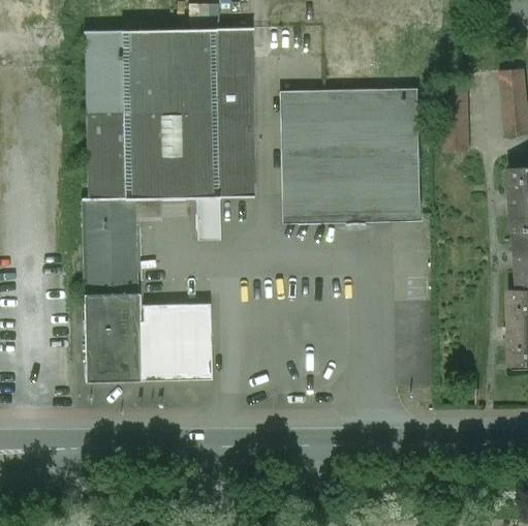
[(250,28),(87,30),(91,196),(91,198),(135,197),(135,215),(161,215),(160,196),(196,196),(219,195),(253,194),(250,28)]
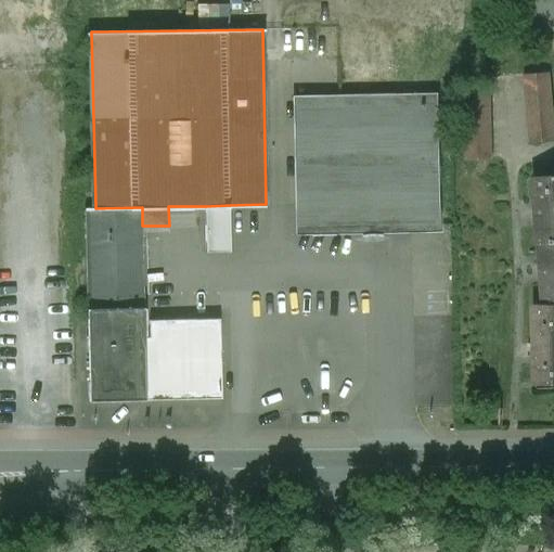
[(551,71),(525,73),(529,140),(553,138),(553,115),(551,71)]
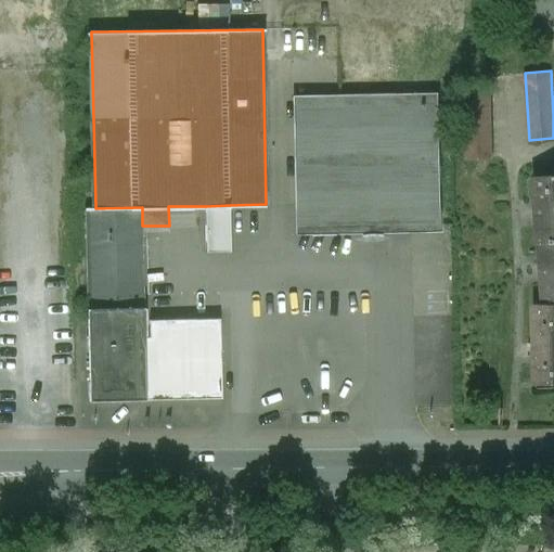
[(492,90),(465,90),(466,158),(491,157),(492,90)]
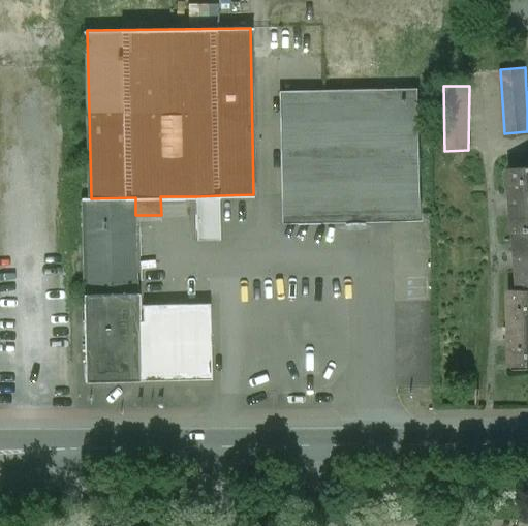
[(417,89),(286,91),(288,216),(421,214),(417,89)]
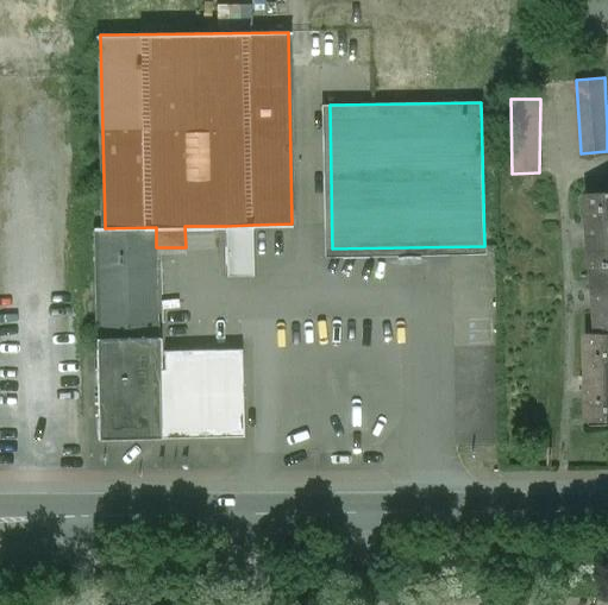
[(607,188),(583,191),(594,329),(584,331),(585,373),(584,373),(584,385),(587,385),(587,417),(607,416),(607,188)]
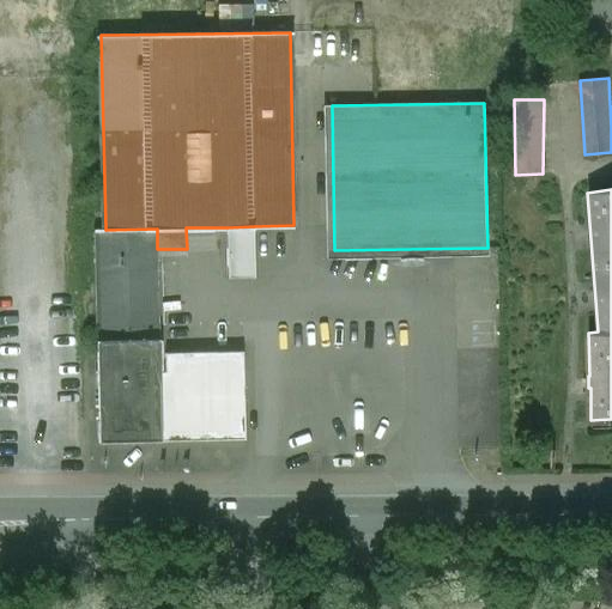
[(254,226),(228,227),(229,275),(255,274),(254,226)]
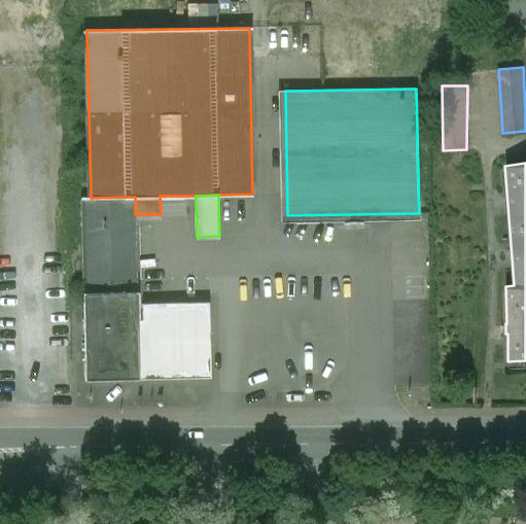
[(135,197),(91,198),(91,196),(82,196),(84,292),(137,291),(135,214),(135,197)]
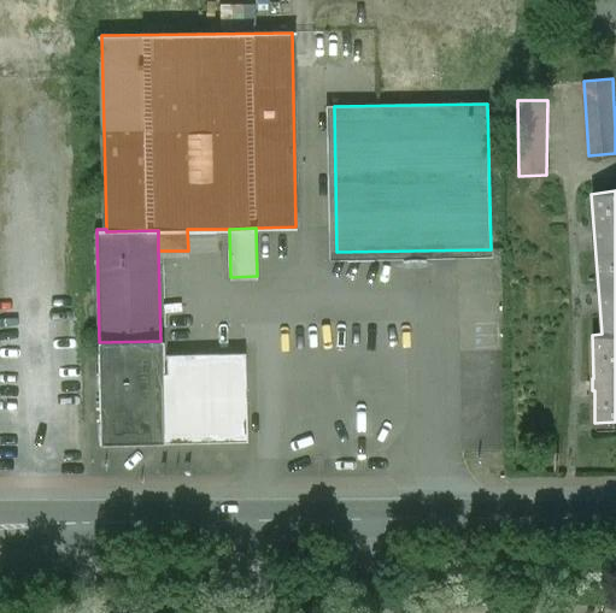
[(160,341),(99,342),(101,422),(100,422),(100,443),(247,440),(246,351),(166,353),(166,372),(160,372),(160,341)]
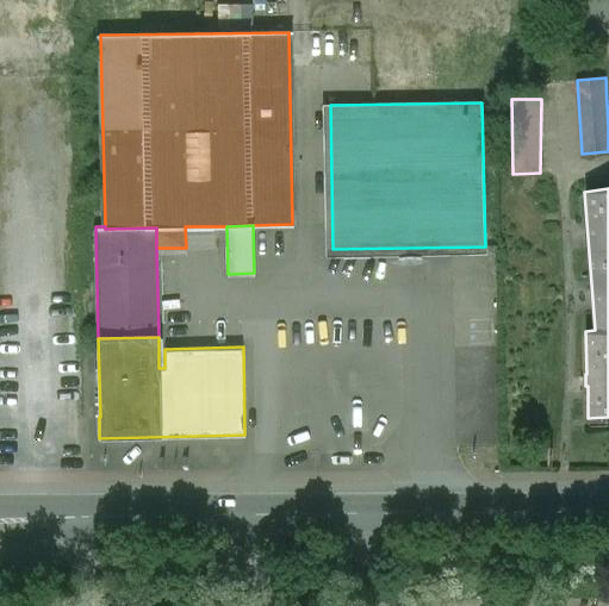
[(608,591),(603,589),(598,605),(608,605),(608,591)]
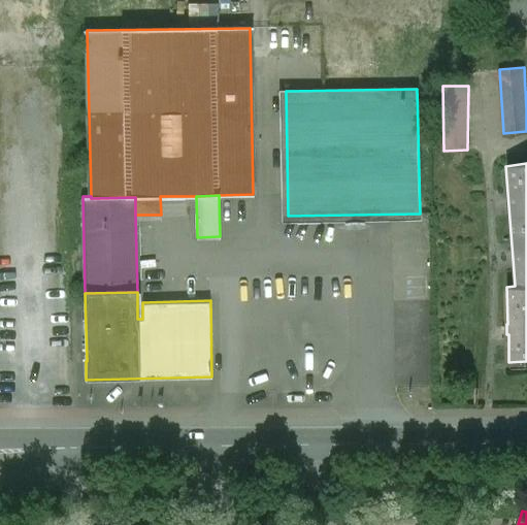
All buildings are outlined.
